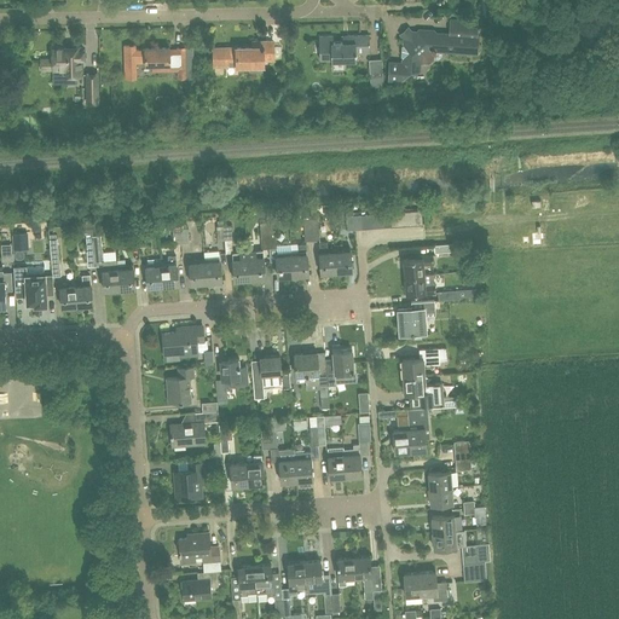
[(450,27),(451,27),(451,34),(435,33),(434,32),(420,30),(417,33),(414,32),(412,33),(409,29),(401,35),(405,39),(404,40),(404,45),(401,46),(400,57),(403,59),(403,64),(391,63),(389,79),(399,79),(410,69),(417,70),(420,68),(420,62),(429,62),(433,58),(434,50),(476,52),(478,35),(476,35),(476,28),(470,28),(470,21),(450,19),(450,27)]
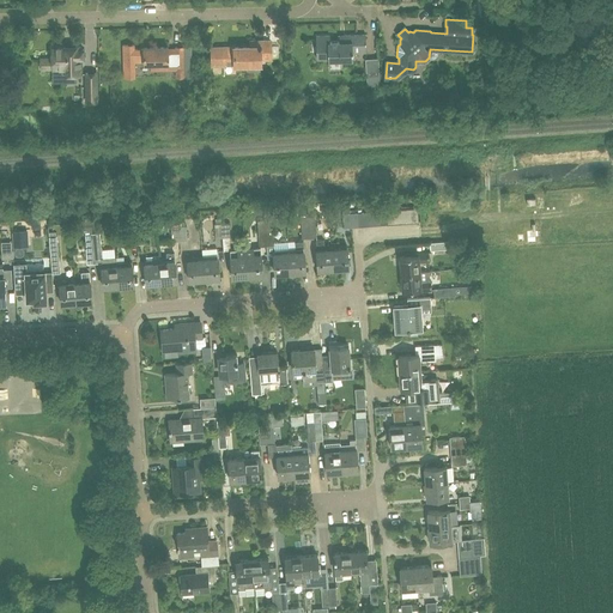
[(331,35),(316,36),(317,59),(328,59),(328,60),(350,59),(353,59),(353,53),(366,53),(366,35),(346,35),(339,35),(339,42),(331,42),(331,35)]
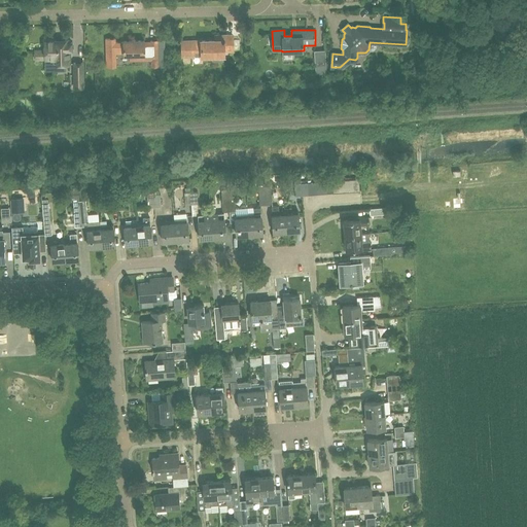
[(212,62),(224,61),(223,50),(233,49),(236,49),(235,39),(233,39),(232,35),(220,36),(220,40),(180,41),(181,56),(203,56),(203,58),(212,57),(212,62)]
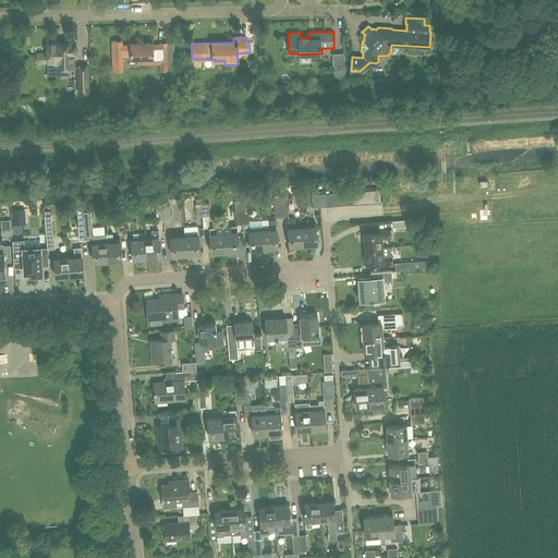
[(122,40),(114,40),(116,64),(123,64),(123,56),(132,56),(132,58),(137,58),(138,64),(160,63),(160,71),(168,70),(168,43),(160,43),(160,44),(154,44),(154,43),(131,43),(131,44),(122,45),(122,40)]
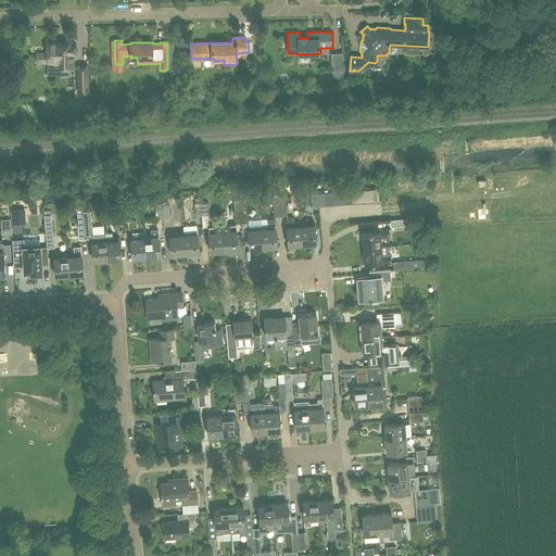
[(48,52),(37,53),(37,62),(48,62),(48,64),(60,64),(60,68),(73,68),(72,50),(74,50),(74,43),(72,43),(72,42),(62,42),(62,43),(47,43),(48,52)]
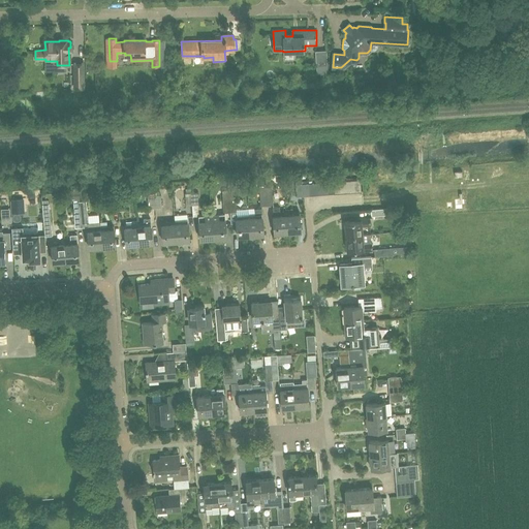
[(316,66),(317,65),(317,70),(328,69),(328,65),(327,50),(315,51),(316,66)]
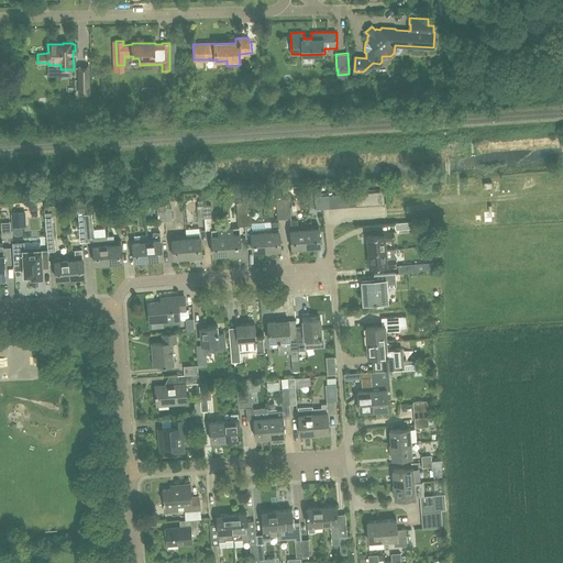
[(90,92),(89,66),(78,66),(79,92),(90,92)]
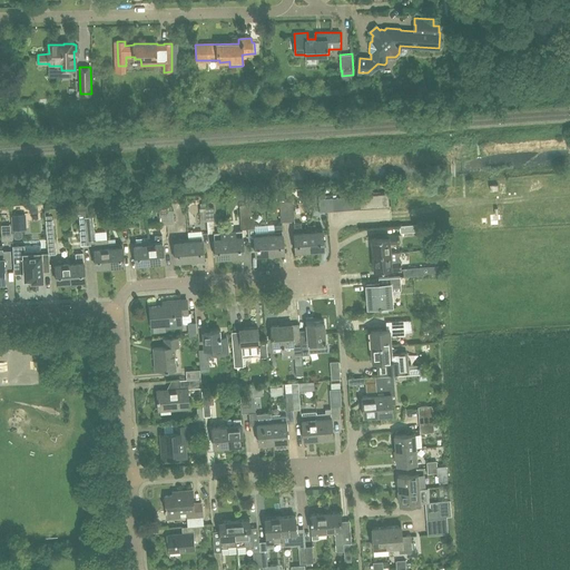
[(389,207),(387,194),(380,195),(381,208),(389,207)]
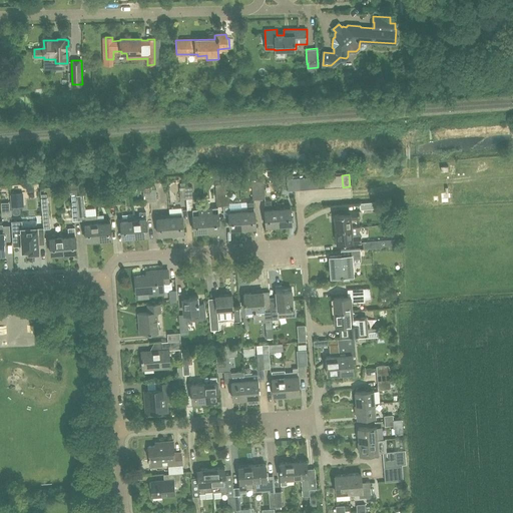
[(324,188),(323,176),(311,177),(312,189),(324,188)]
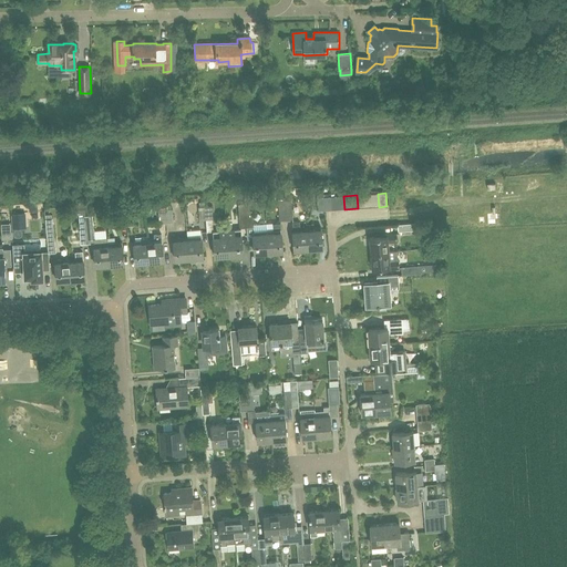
[(54,240),(53,218),(45,219),(48,241),(54,240)]
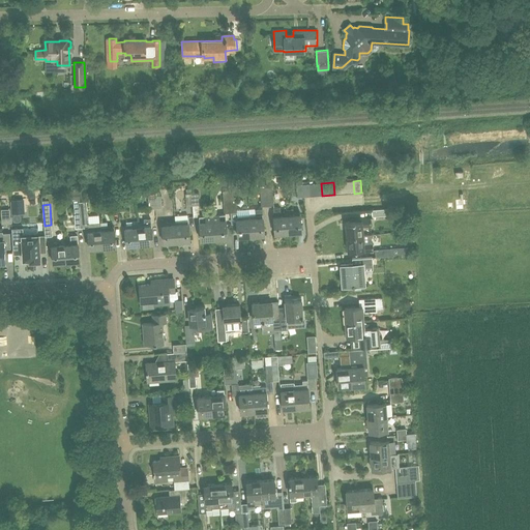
[(274,234),(287,233),(286,213),(280,214),(280,207),(272,208),(274,234)]
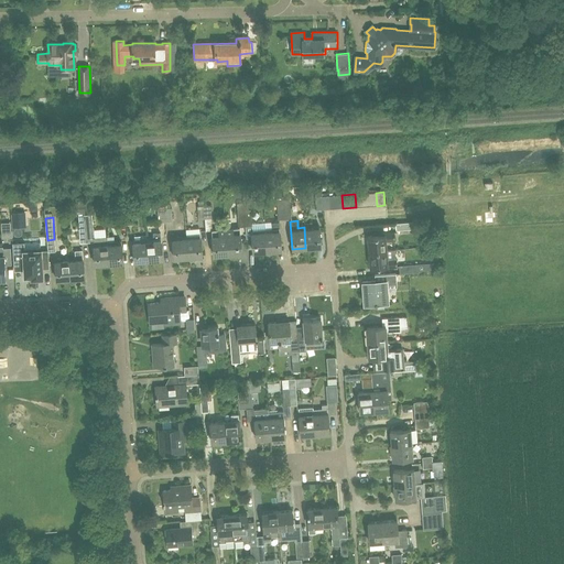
[(278,223),(271,224),(264,224),(267,251),(280,250),(278,223)]
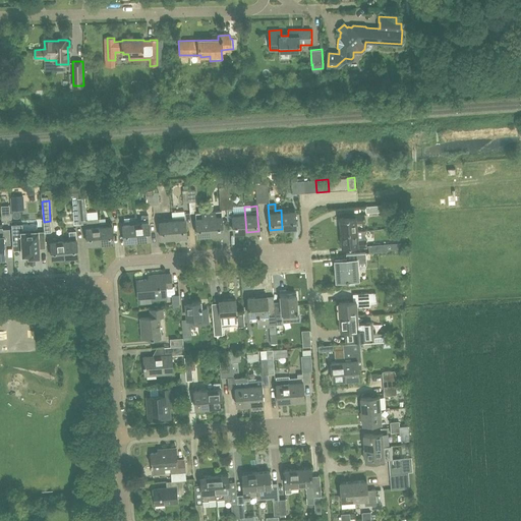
[(294,209),(281,210),(282,229),(295,228),(294,209)]
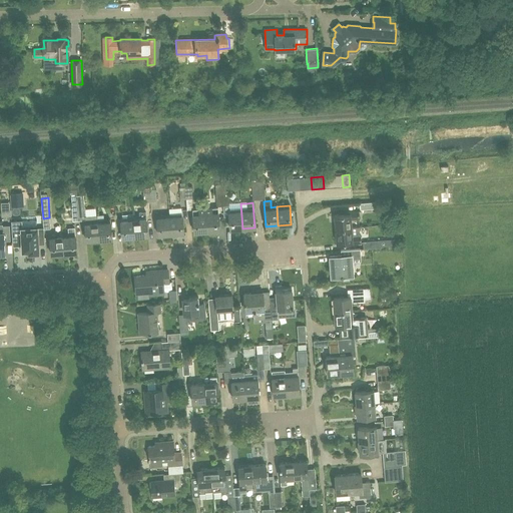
[(217,206),(204,207),(206,231),(218,230),(217,206)]
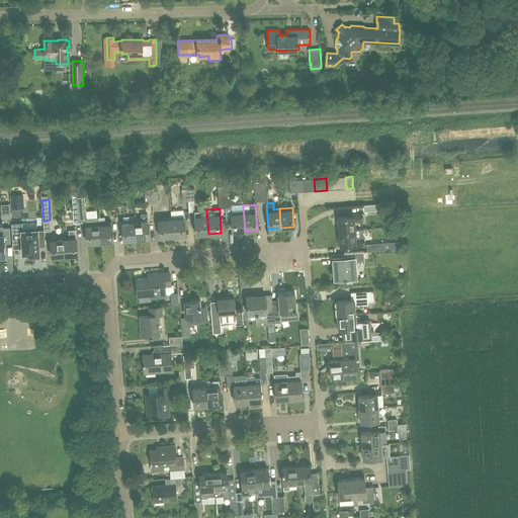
[(194,210),(194,211),(195,235),(208,234),(206,209),(194,210)]
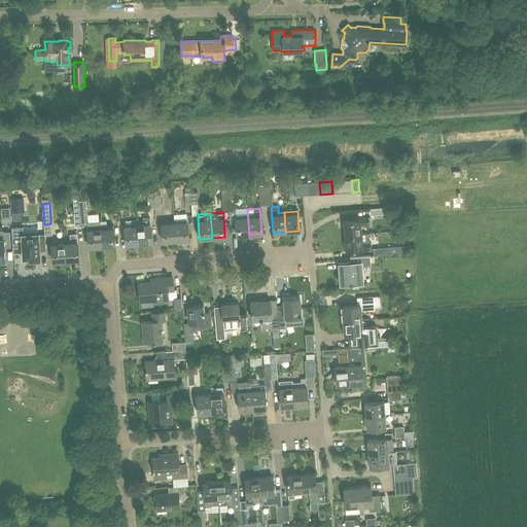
[(247,215),(235,216),(236,236),(249,235),(247,215)]
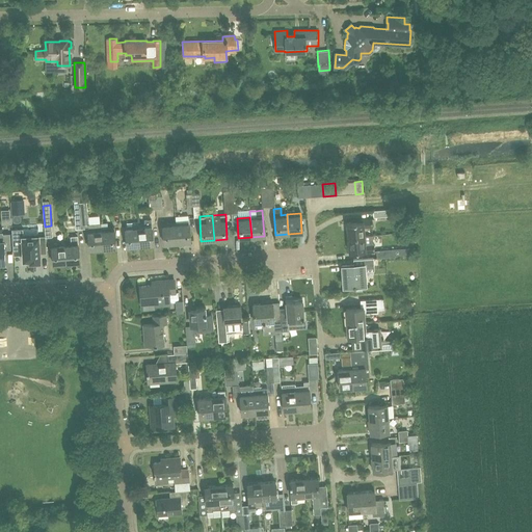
[(361,223),(346,224),(347,238),(364,237),(363,229),(371,228),(371,220),(361,221),(361,223)]
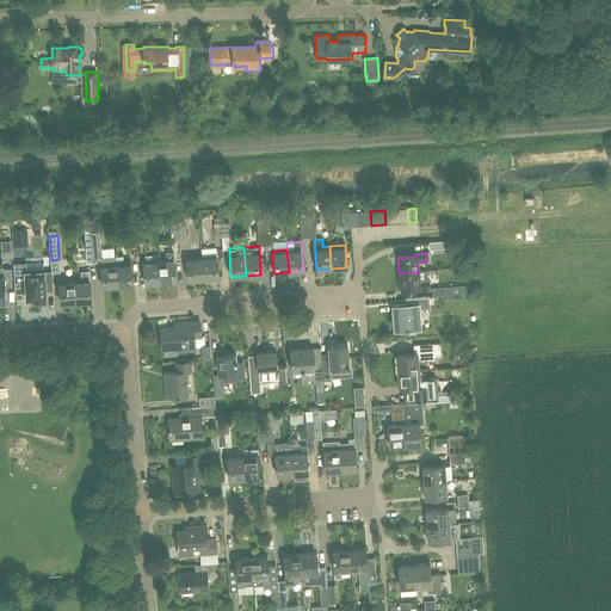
[(159,254),(144,255),(146,260),(143,261),(146,284),(160,283),(158,259),(159,259),(159,254)]
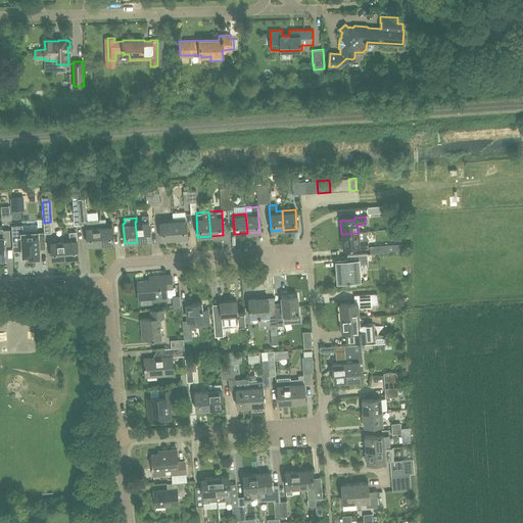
[(186,218),(173,220),(174,237),(174,239),(187,237),(186,218)]
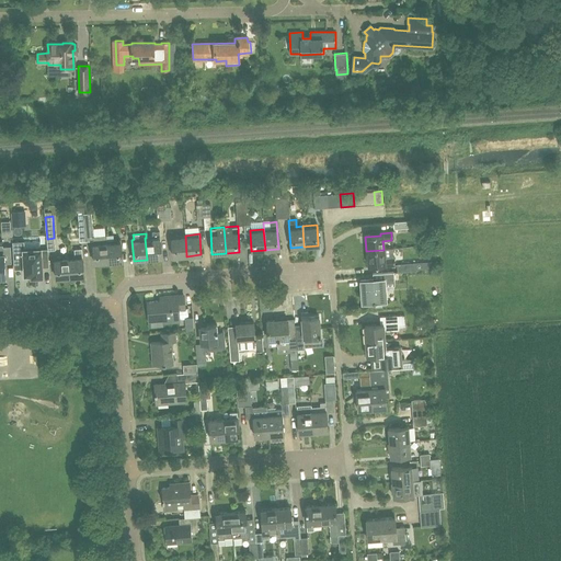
[(92,243),(94,263),(107,262),(106,242),(106,236),(92,237),(93,243),(92,243)]
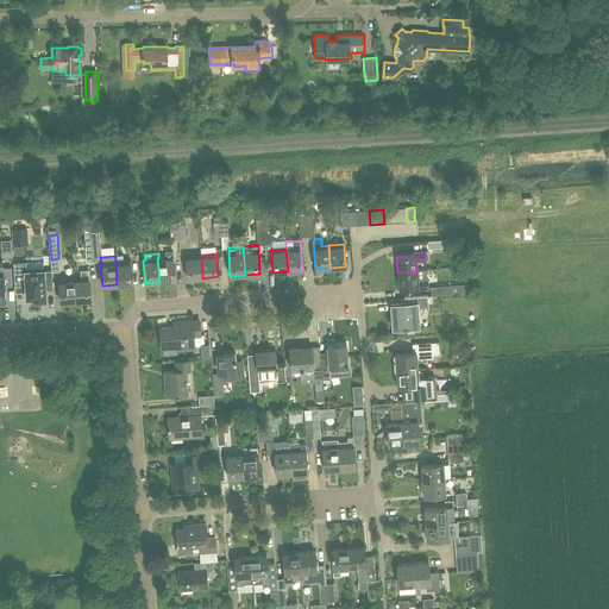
[(201,256),(186,257),(187,280),(202,278),(202,276),(201,256)]
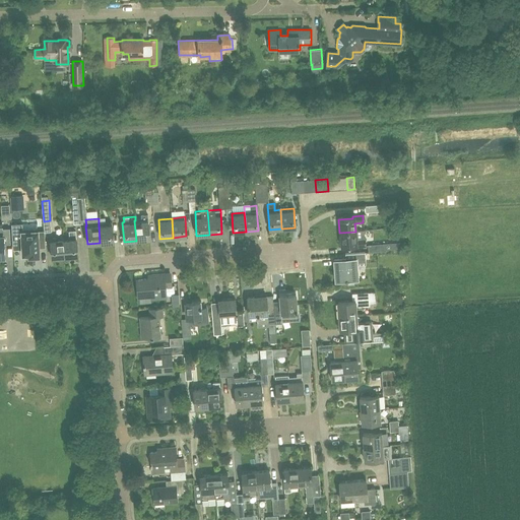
[(147,219),(135,220),(134,220),(136,241),(149,239),(147,219)]
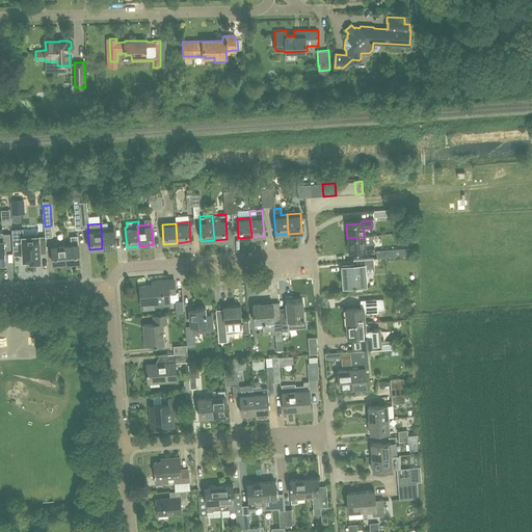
[(23,229),(12,229),(14,255),(19,255),(19,251),(23,250),(23,254),(23,261),(30,260),(30,262),(41,262),(40,254),(40,251),(45,250),(45,235),(38,235),(38,228),(23,229)]
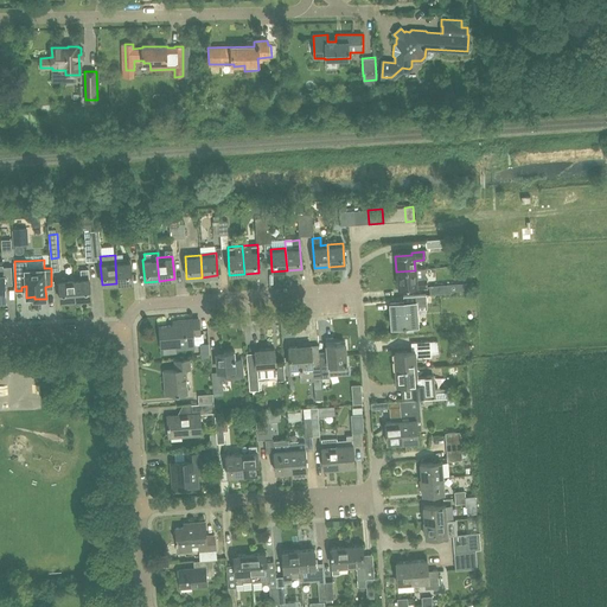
[(131,261),(115,262),(116,283),(132,282),(131,261)]
